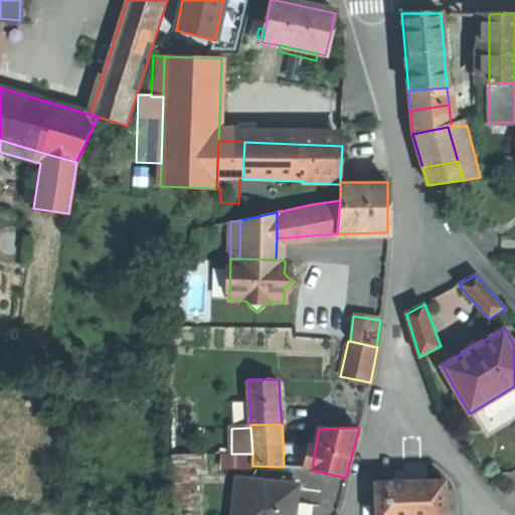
[(312,468),(316,444),(283,444),(284,467),(312,468)]
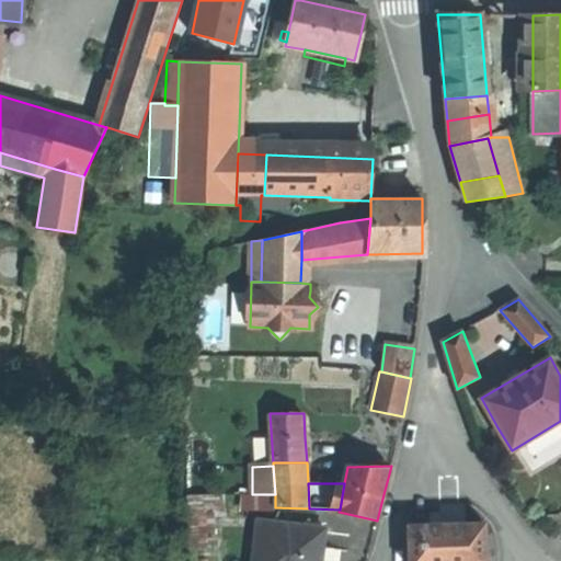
[(218,494),(189,495),(189,513),(210,512),(218,512),(218,494)]
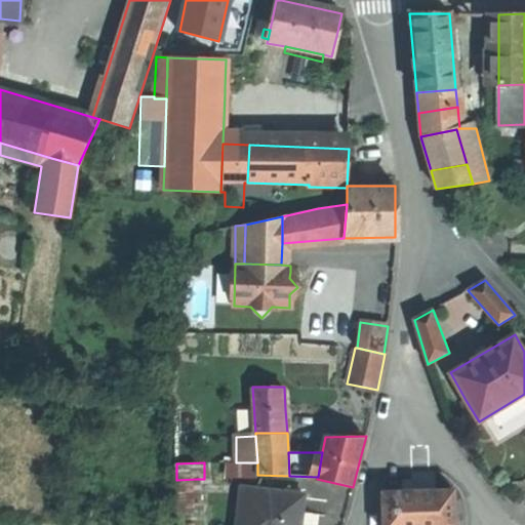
[(176,480),(177,511),(198,511),(197,479),(176,480)]
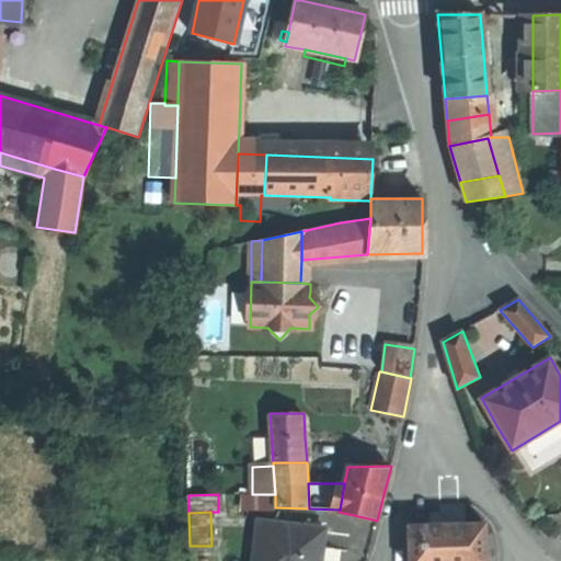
[(320,560),(324,530),(322,530),(304,528),(260,522),(254,560),(320,560)]
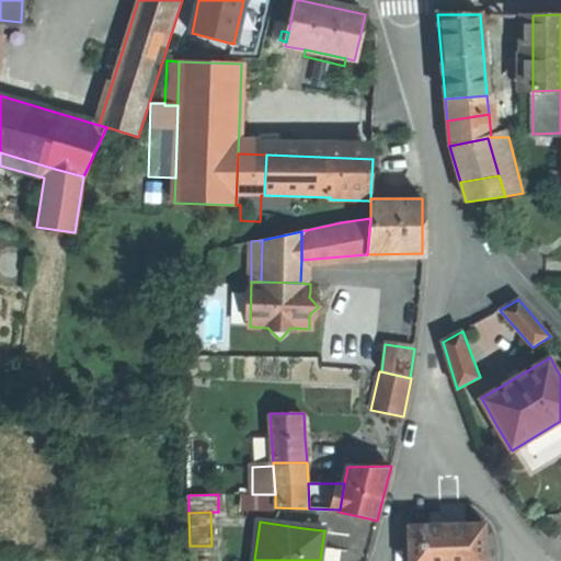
[(444,525),(409,526),(409,560),(487,560),(487,524),(444,525)]
